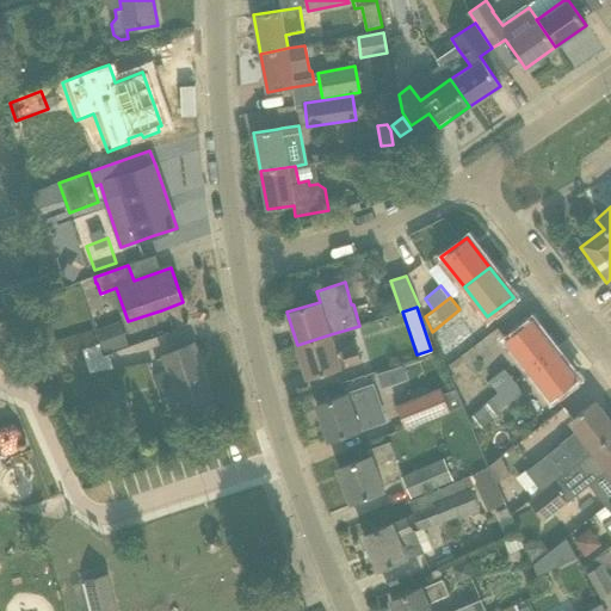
[(528,369),(554,349),(530,320),(505,339),(528,369)]
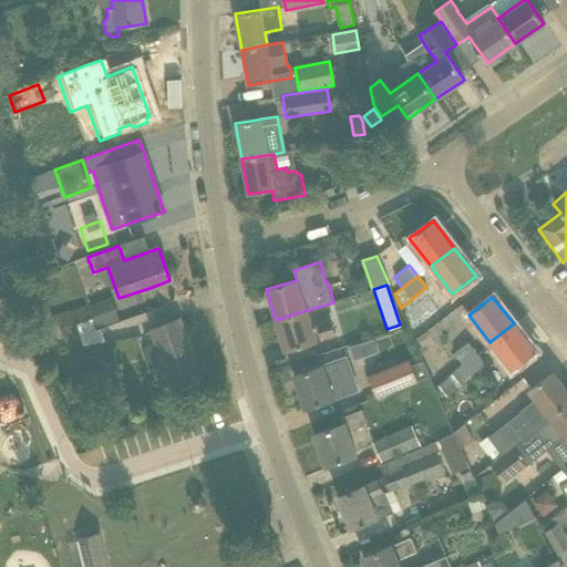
[(102,301),(91,306),(99,327),(110,323),(102,301)]
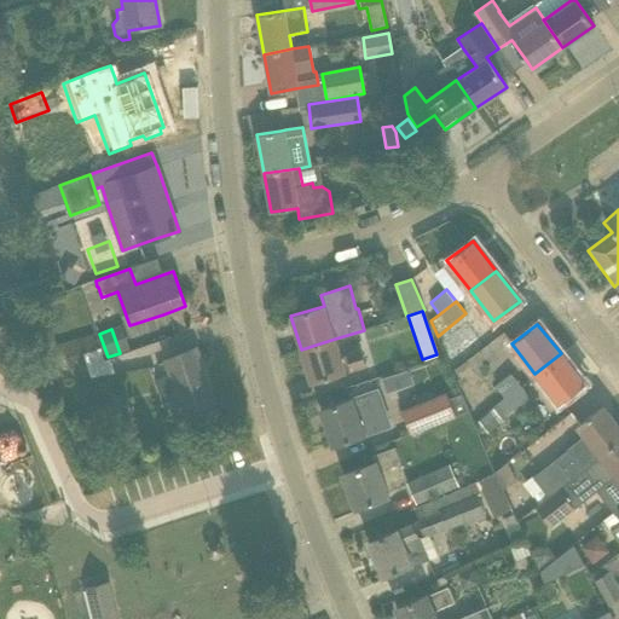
[(64,377),(91,369),(86,353),(102,348),(96,331),(53,345),(64,377)]
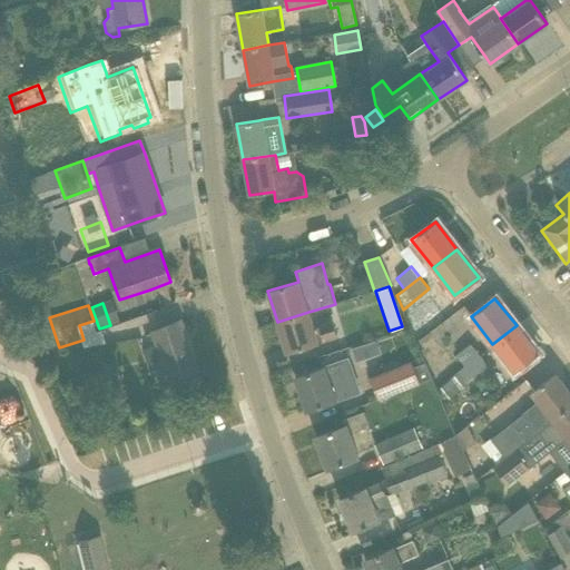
[(308,312),(277,322),(286,352),(335,337),(331,324),(314,328),(308,312)]
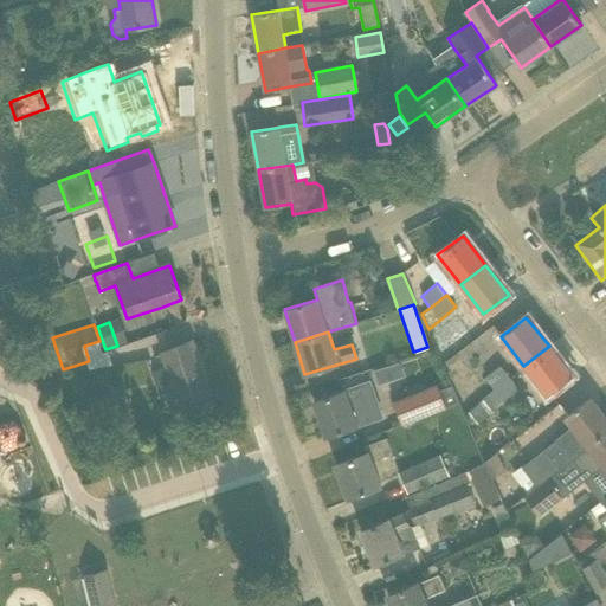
[(178,392),(168,395),(178,423),(216,408),(191,342),(163,352),(178,392)]
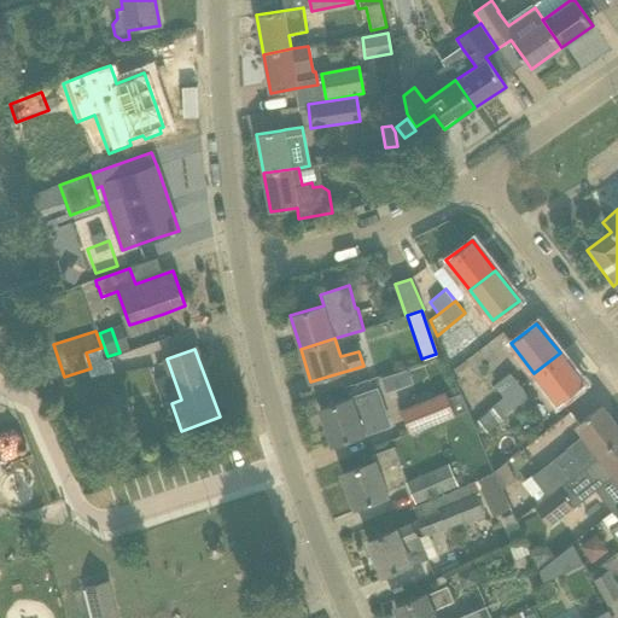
[(558,403),(564,398),(583,383),(560,353),(534,373),(558,403)]
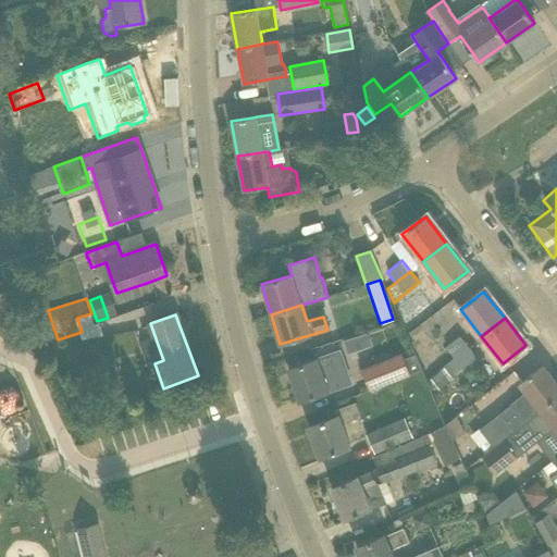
[(420,327),(408,336),(425,357),(436,348),(420,327)]
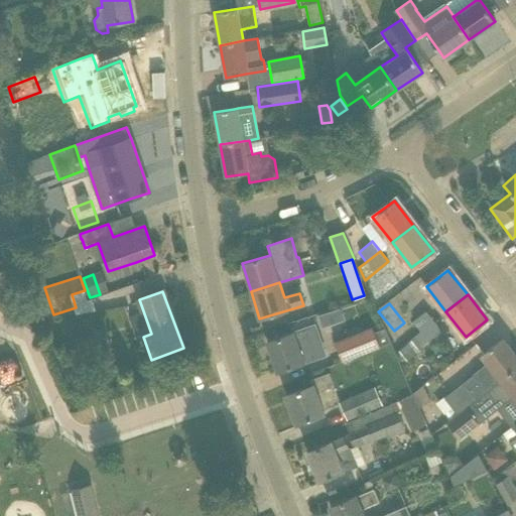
[(433,320),(426,311),(412,323),(419,332),(433,320)]
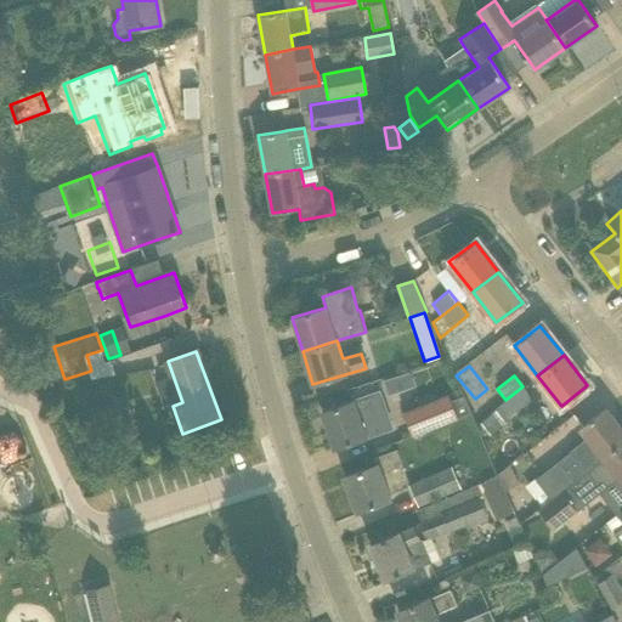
[(394,377),(383,380),(388,395),(399,390),(394,377)]
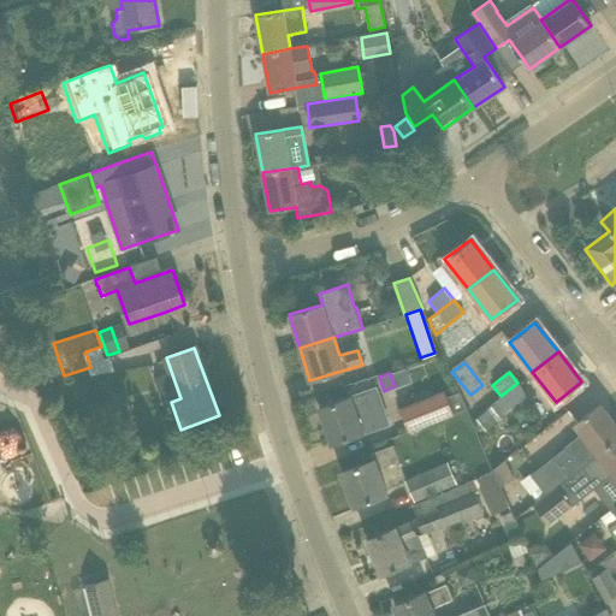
[(528,396),(517,383),(501,396),(495,401),(505,413),(528,396)]
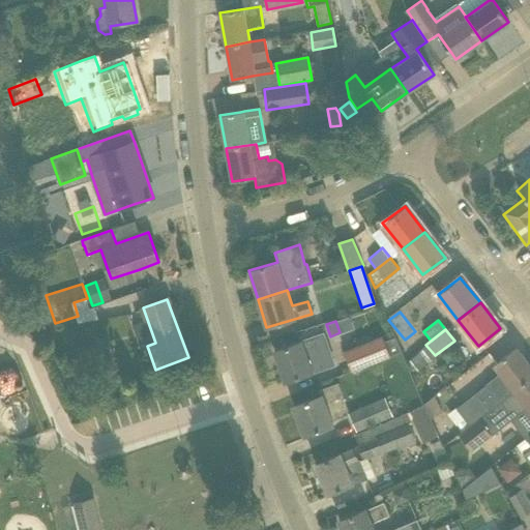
[(301,342),(294,344),(274,351),(286,382),(312,373),(312,372),(334,363),(324,333),(301,342)]
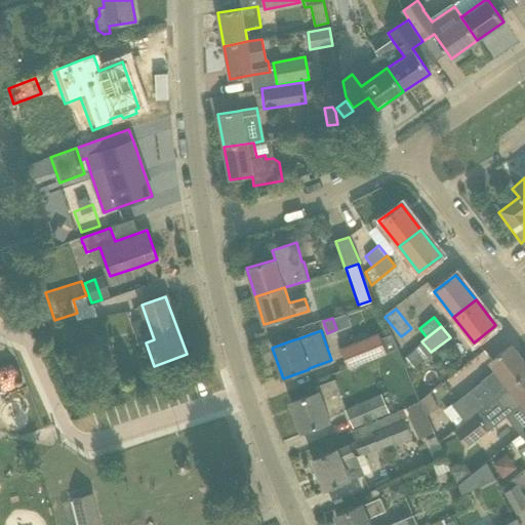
[(377,332),(340,348),(349,369),(386,354),(377,332)]
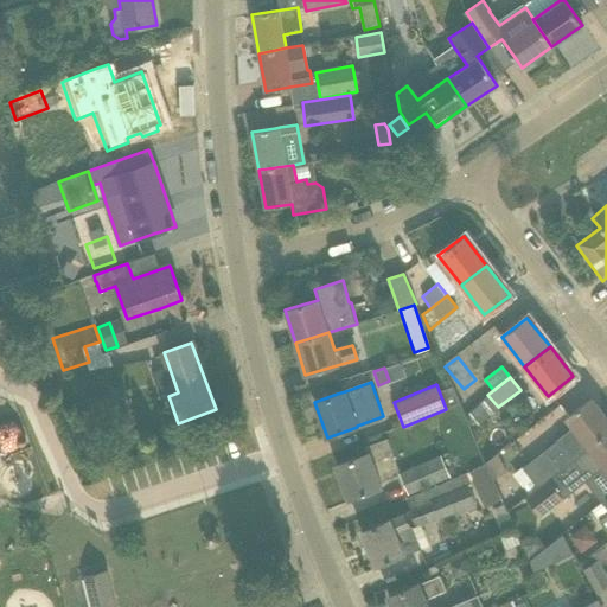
[(125,396),(91,406),(96,419),(115,413),(115,411),(128,407),(125,396)]
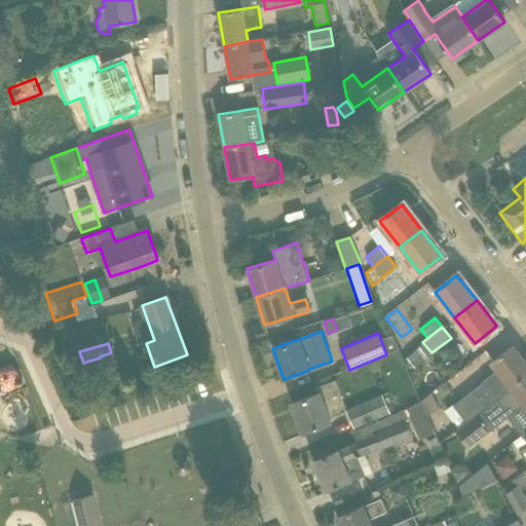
[(465,422),(525,375),(525,365),(512,346),(495,359),(489,363),(495,371),(453,406),(465,422)]
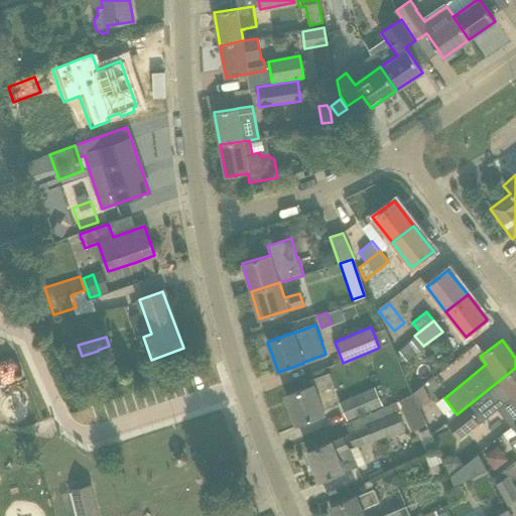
[(515,368),(457,414),(458,414),(446,422),(460,439),(508,401),(515,409),(515,408),(515,368)]
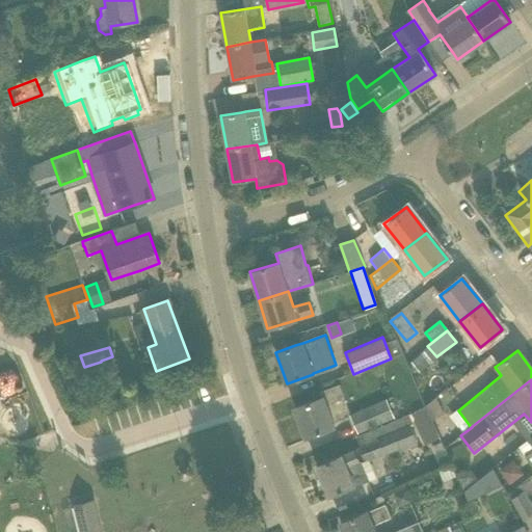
[(321,398),(315,400),(295,407),(306,436),(334,426),(325,404),(344,397),(339,384),(319,392),(321,398)]
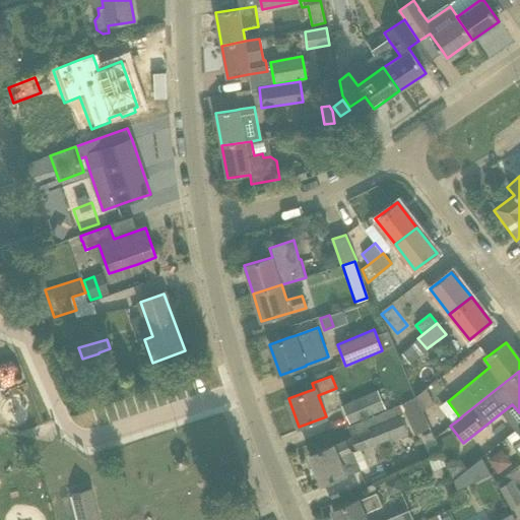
[(348,421),(383,408),(376,390),(341,403),(348,421)]
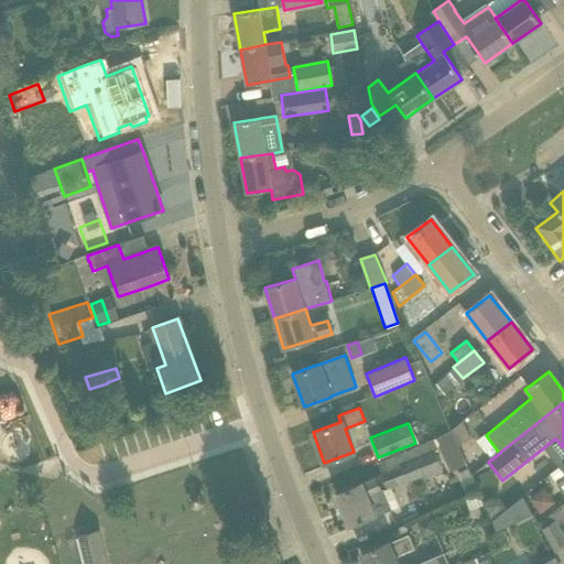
[(452,429),(458,444),(469,440),(463,423),(452,429)]
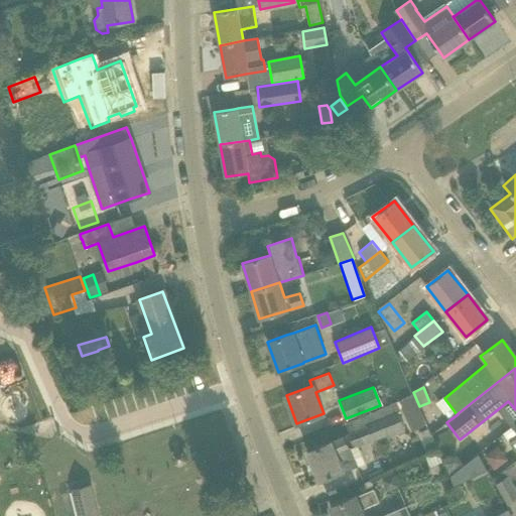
[(319,446),(306,452),(319,482),(345,472),(344,471),(366,462),(349,420),(348,421),(315,435),(319,446)]
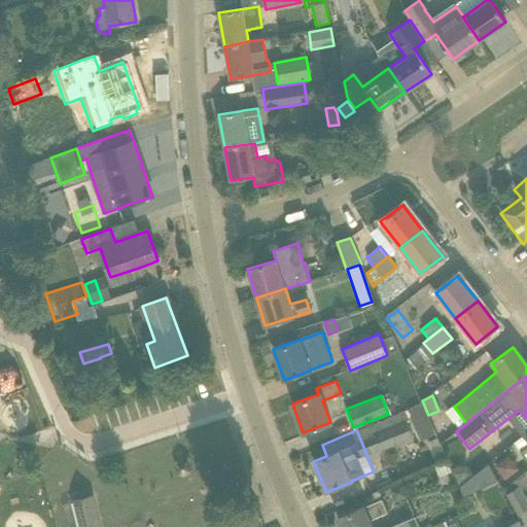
[(526,432),(522,436),(514,444),(526,460),(526,432)]
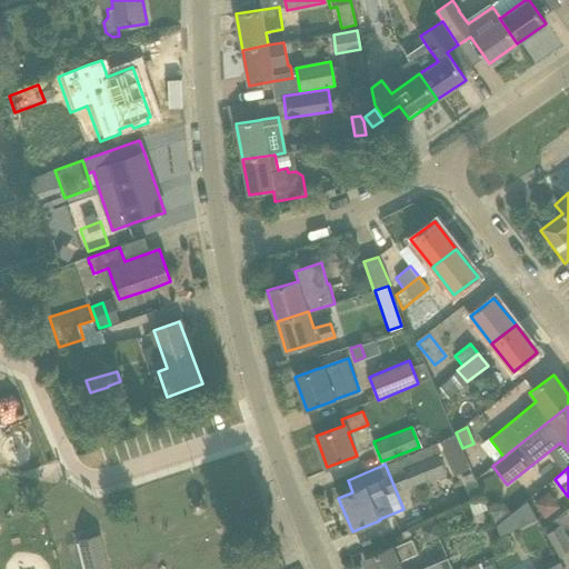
[(541,517),(558,507),(550,493),(533,503),(541,517)]
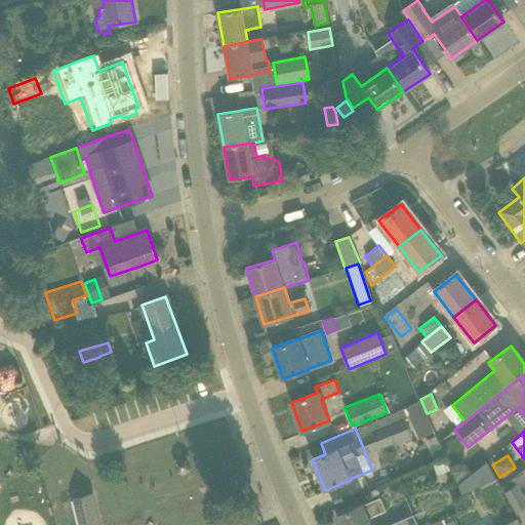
[(445,459),(434,465),(437,474),(449,469),(445,459)]
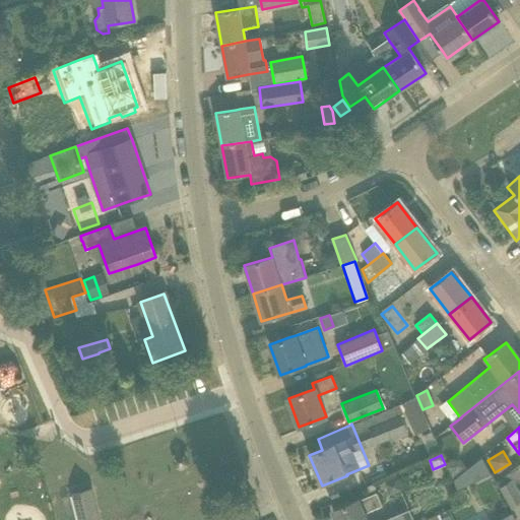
[(481,503),(499,494),(484,465),(467,474),(481,503)]
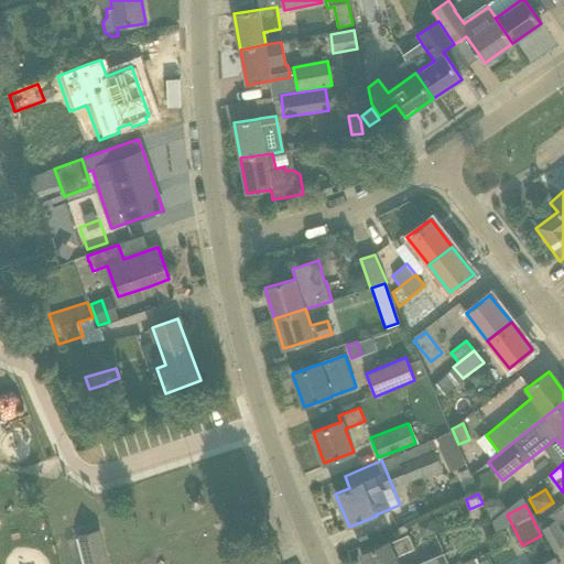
[(555,527),(559,524),(563,520),(563,516),(559,509),(539,524),(541,530),(552,522),(555,527)]
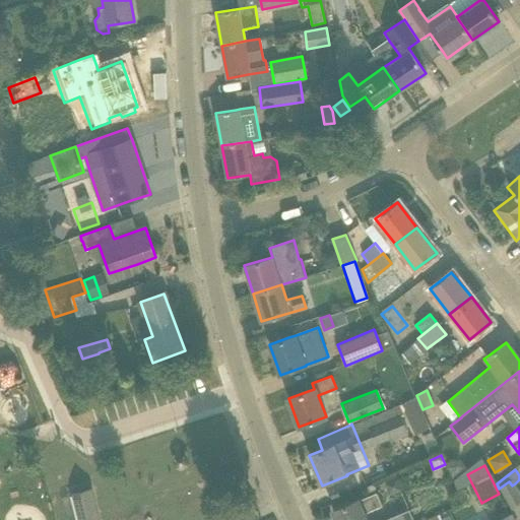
[(384,483),(388,495),(399,491),(395,479),(384,483)]
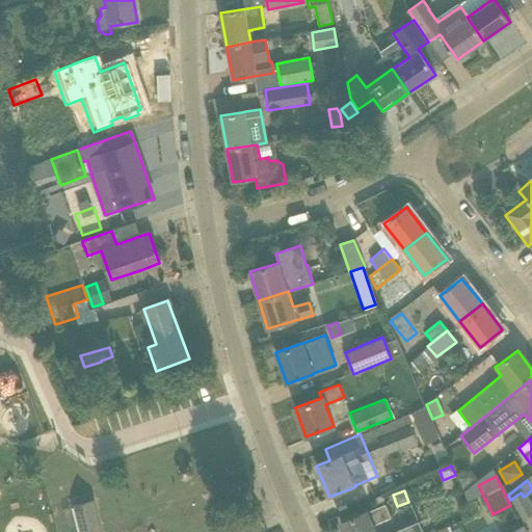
[(531,503),(527,495),(524,497),(521,493),(510,500),(523,522),(531,513),(531,503)]
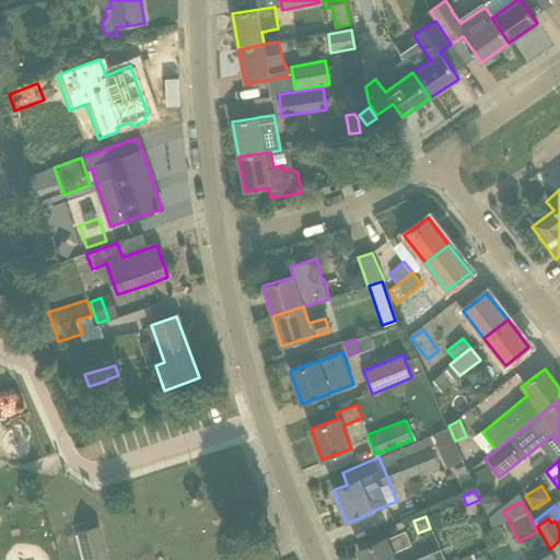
[(401,522),(389,527),(394,536),(406,532),(401,522)]
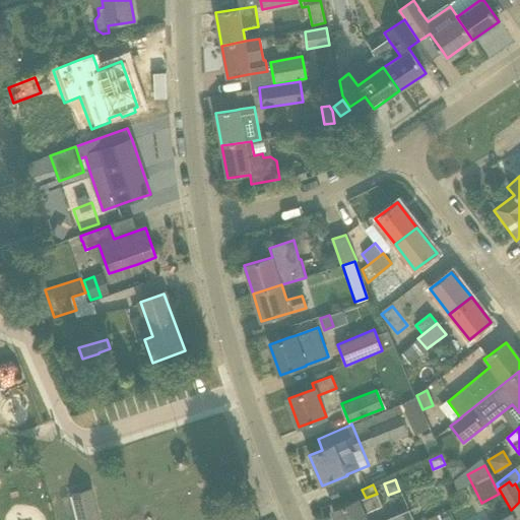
[(100,519),(91,489),(74,493),(80,519),(100,519)]
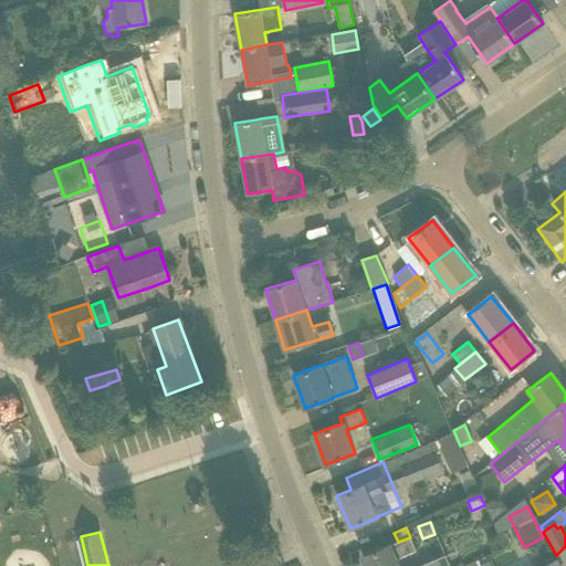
[(398,565),(396,559),(416,551),(410,537),(398,542),(392,545),(391,543),(383,546),(383,547),(363,556),(367,565),(398,565)]
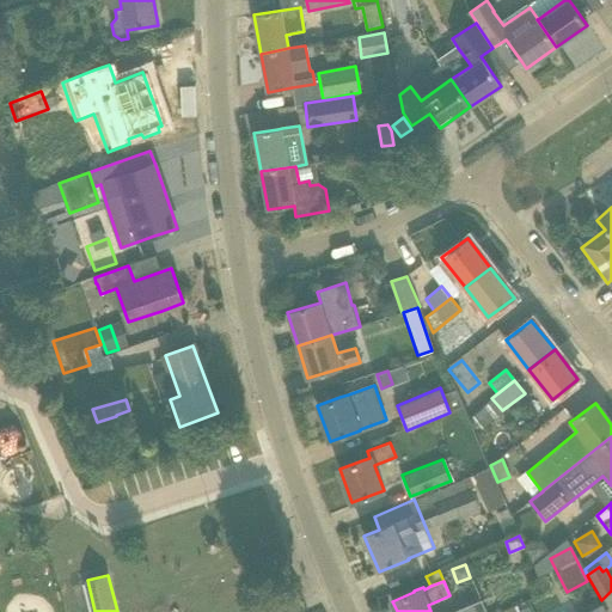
[(453,611),(487,611),(482,600),(453,611)]
